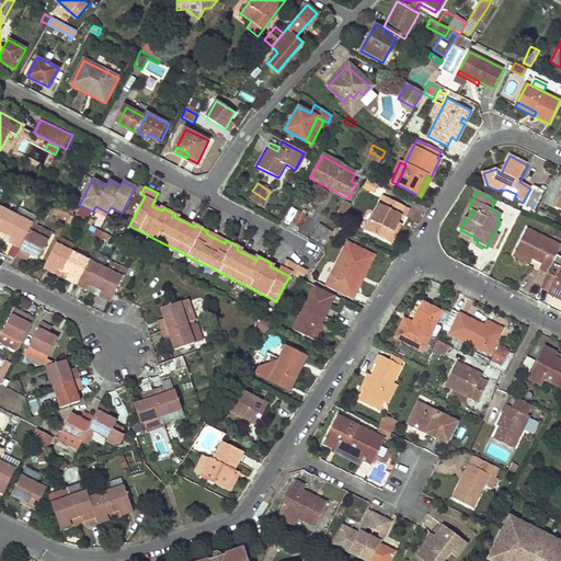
[(385,196),(367,231),(389,242),(399,224),(402,217),(405,218),(410,209),(385,196)]
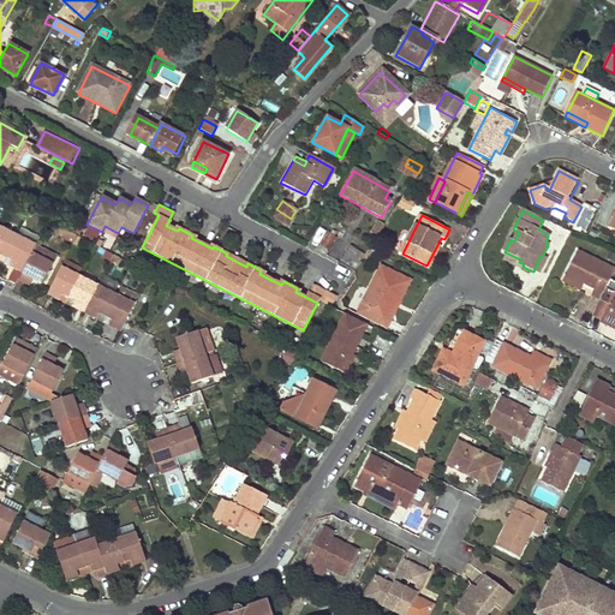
[(377,221),(370,233),(376,237),(384,225),(377,221)]
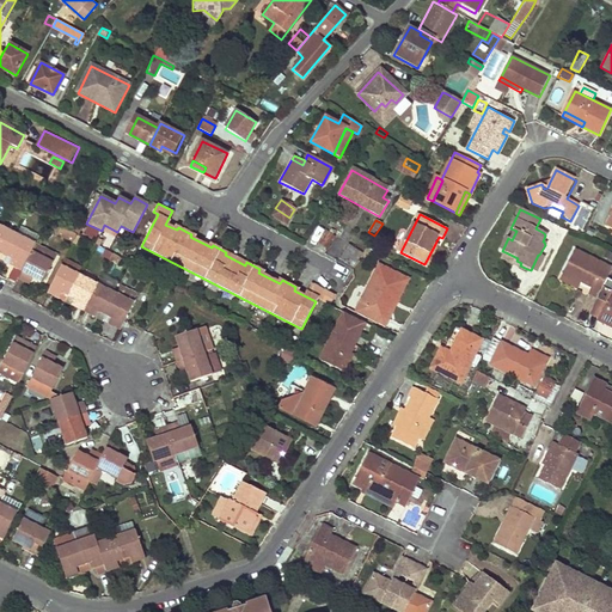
[(14,233),(0,225),(0,252),(4,255),(14,233)]
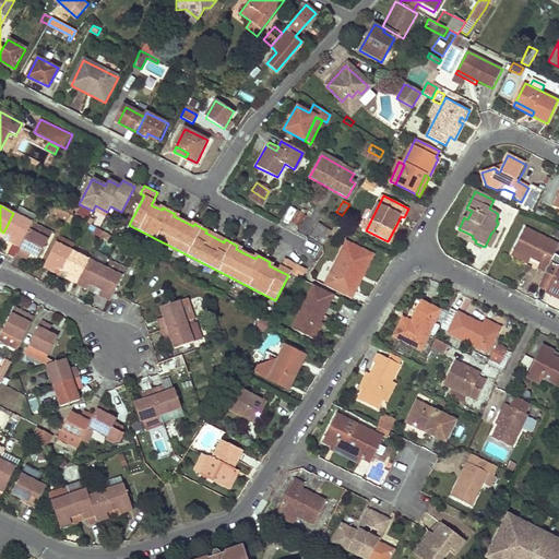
[(52,206),(49,212),(64,221),(68,214),(52,206)]
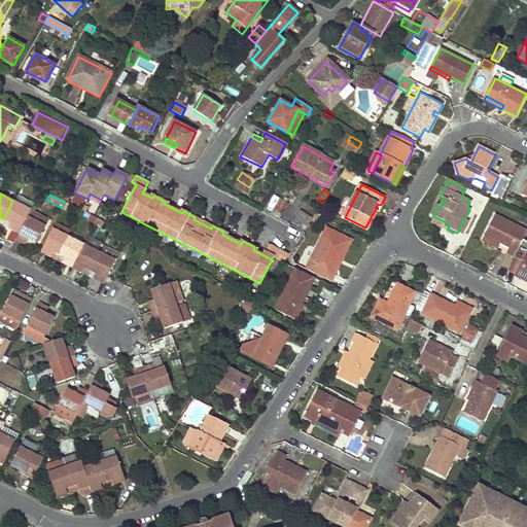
[(280,198),(273,208),(280,212),(287,203),(280,198)]
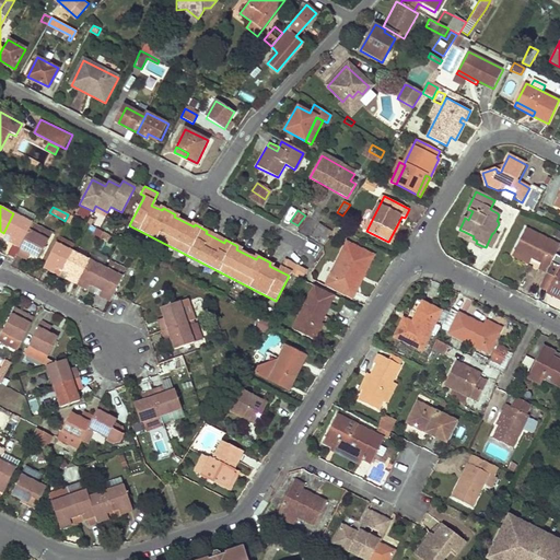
[(31,222),(13,213),(3,233),(10,236),(7,242),(19,247),(28,228),(31,222)]
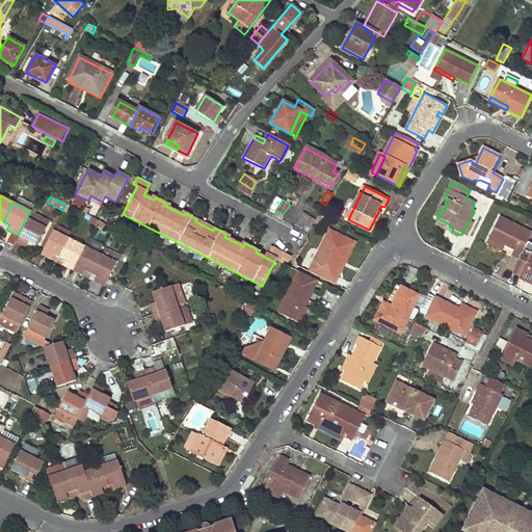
[(300,212),(292,223),(306,233),(313,220),(300,212)]
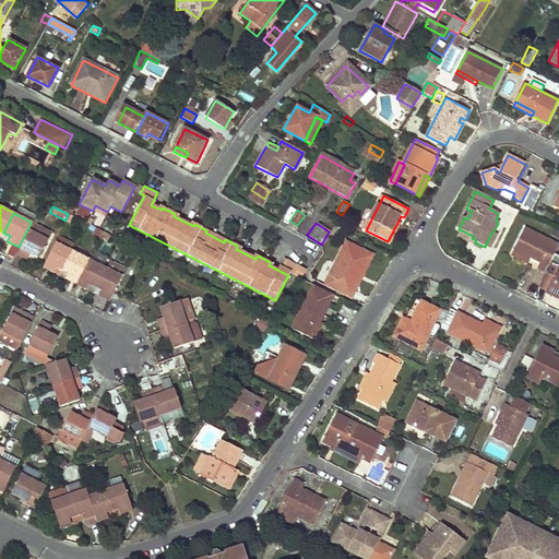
[(397,223),(388,241),(391,244),(401,225),(397,223)]
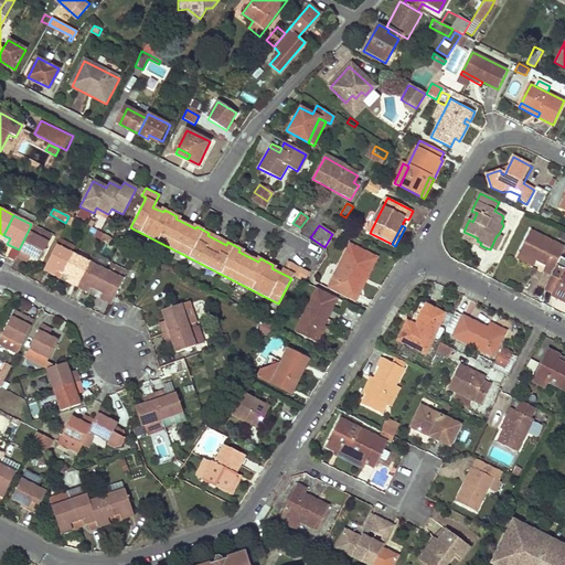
[(45,238),(29,230),(19,249),(16,255),(29,260),(31,256),(35,258),(45,238)]
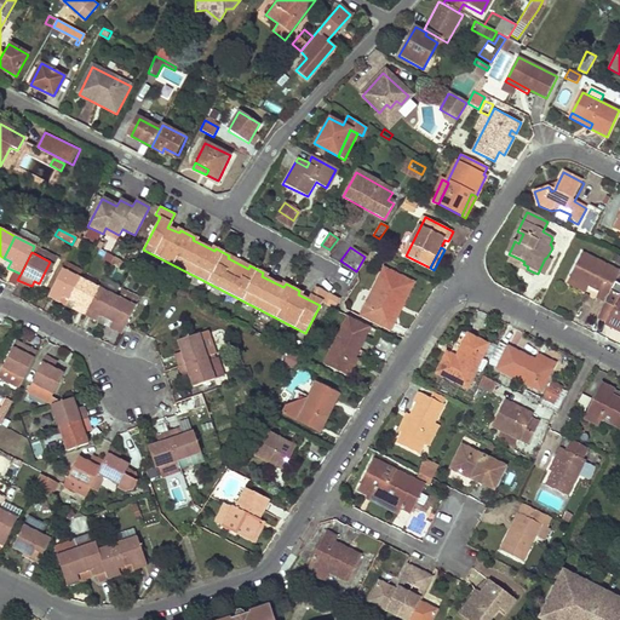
[(581,253),(569,280),(586,288),(589,286),(600,291),(596,298),(606,303),(610,291),(619,273),(581,253)]
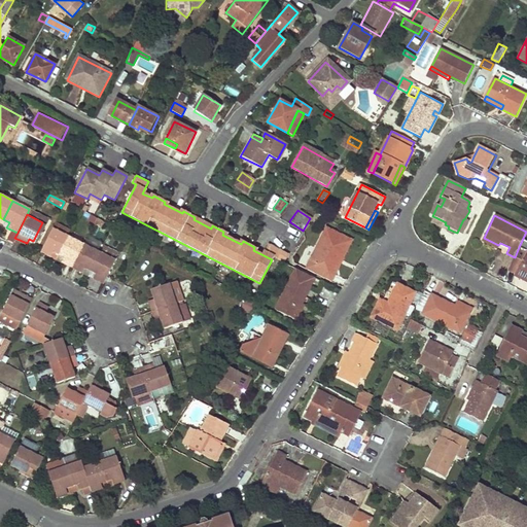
[(453,234),(454,232),(448,229),(449,226),(445,224),(446,222),(435,217),(432,223),(453,234)]
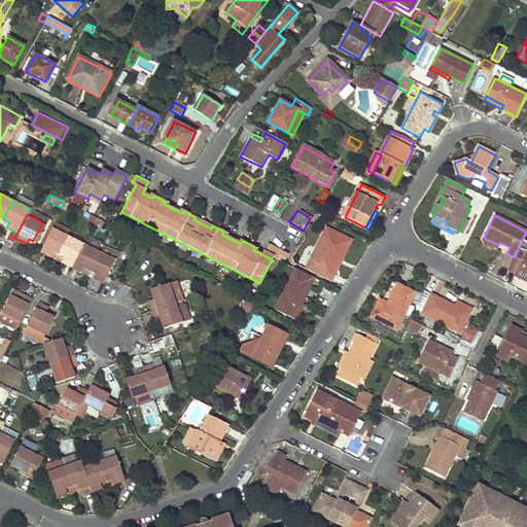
[(103,222),(97,219),(95,223),(102,227),(104,222),(103,222)]
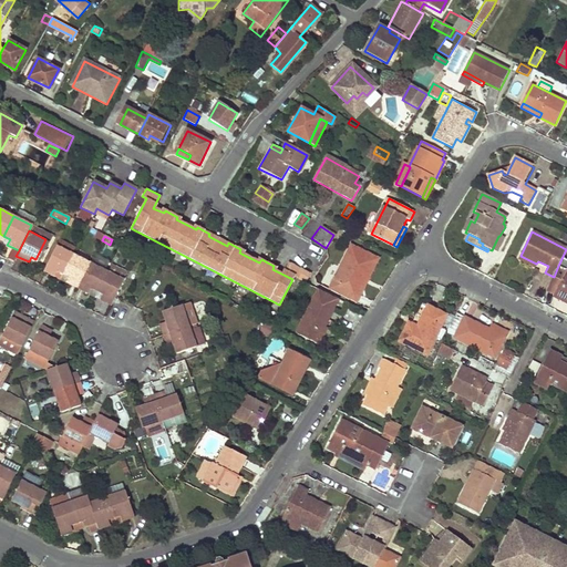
[(496,253),(504,238),(500,236),(498,236),(492,250),(496,253)]
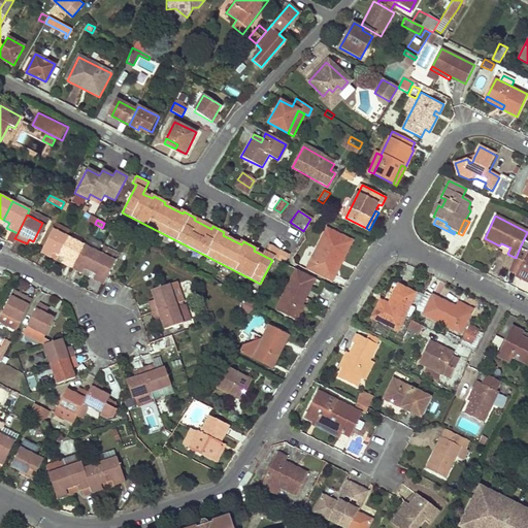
[(70,229),(55,221),(39,251),(50,256),(52,252),(58,254),(67,235),(70,229)]
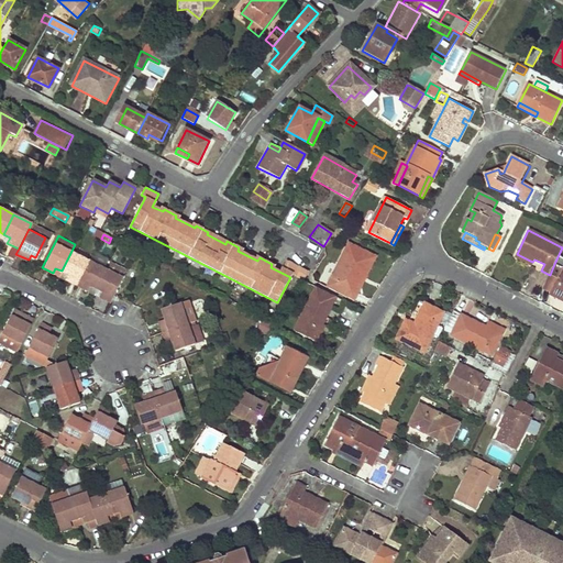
[(350,244),(328,288),(355,302),(361,290),(357,289),(374,256),(350,244)]
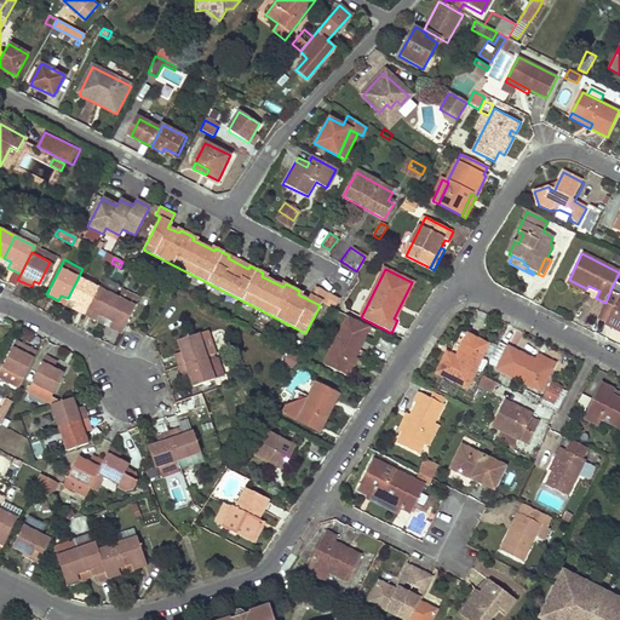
[(97,286),(79,276),(68,298),(73,300),(70,306),(82,313),(97,286)]
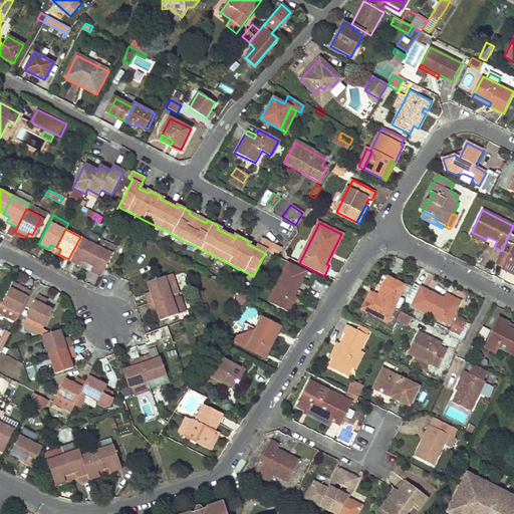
[(470,235),(485,242),(486,239),(472,232),(470,235)]
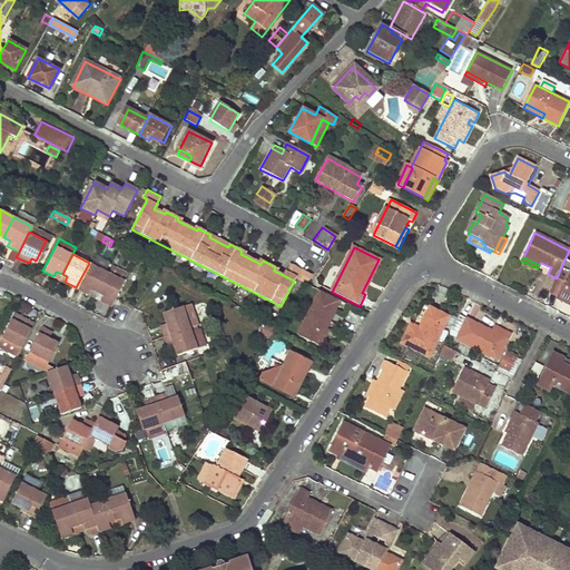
[(362,293),(365,294),(382,262),(379,259),(362,293)]
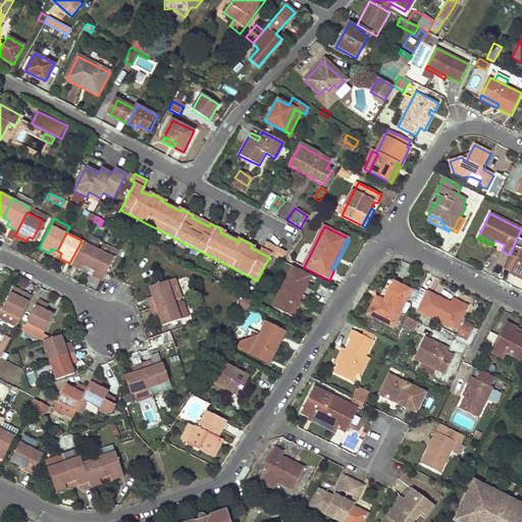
[(97,249),(82,241),(69,263),(80,268),(82,264),(88,267),(97,249)]
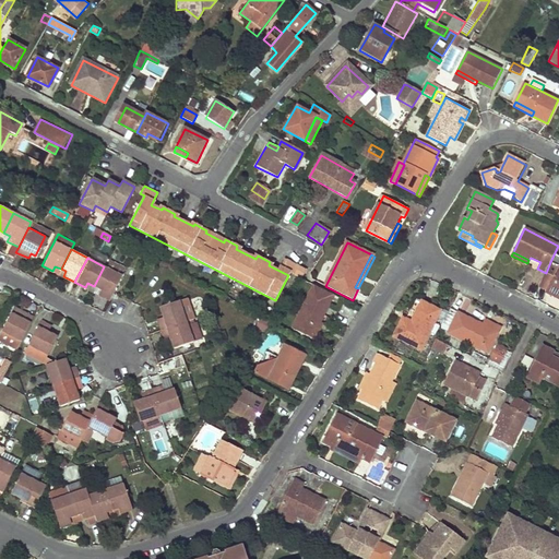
[(96,294),(107,299),(110,293),(125,265),(108,258),(104,266),(94,286),(98,289),(96,294)]
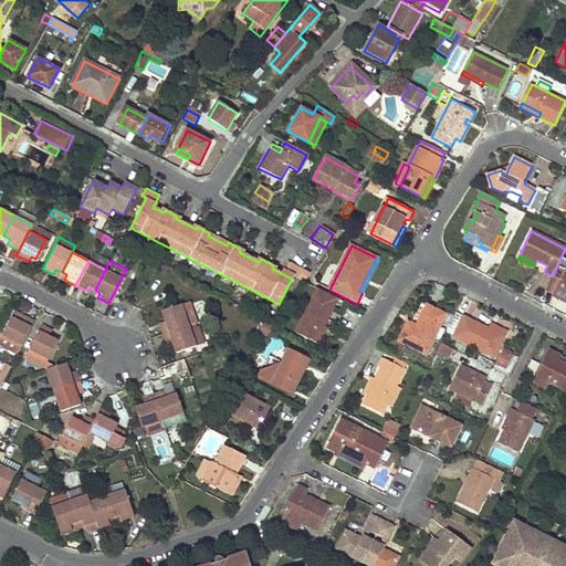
[(287,261),(281,273),(292,279),(293,276),(304,282),(308,272),(287,261)]
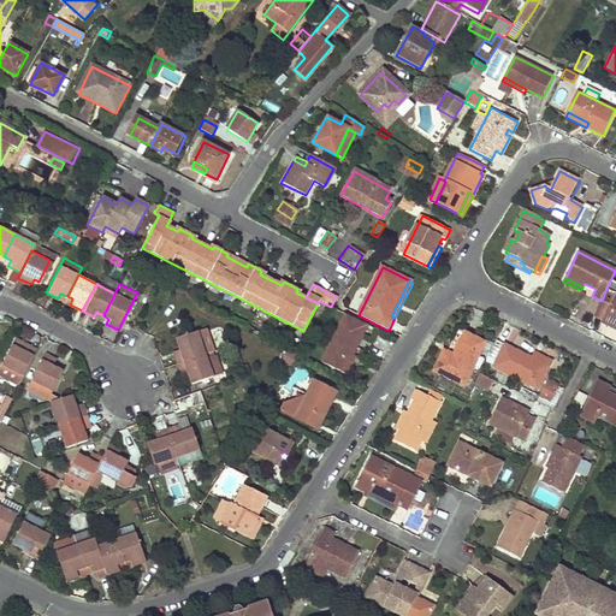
[(615,292),(606,289),(602,301),(593,317),(603,320),(600,324),(615,330),(615,292)]
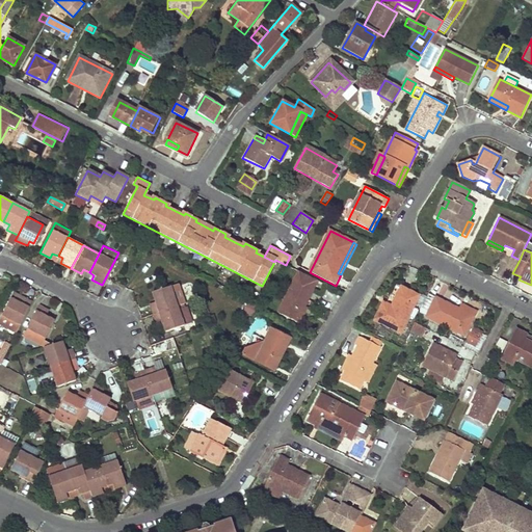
[(281,313),(298,322),(307,307),(319,282),(300,272),(281,313)]
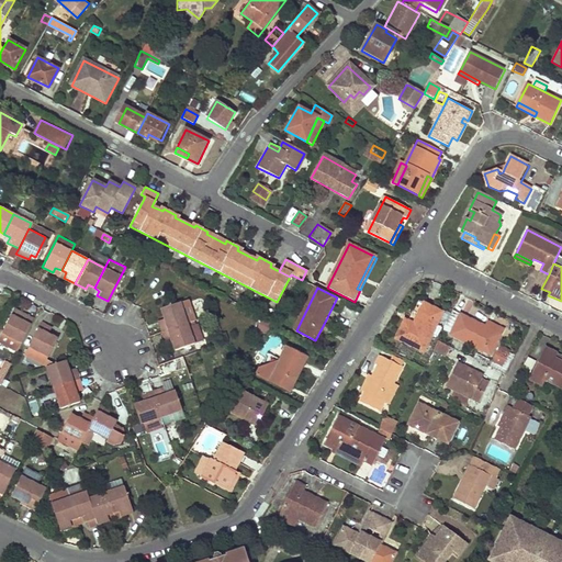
[(178,301),(158,307),(163,317),(164,321),(156,323),(159,330),(186,321),(178,301)]
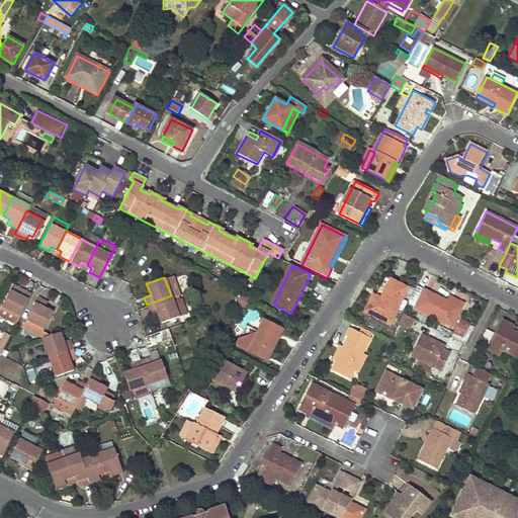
[(374,294),(365,312),(391,325),(409,288),(392,280),(382,298),(374,294)]
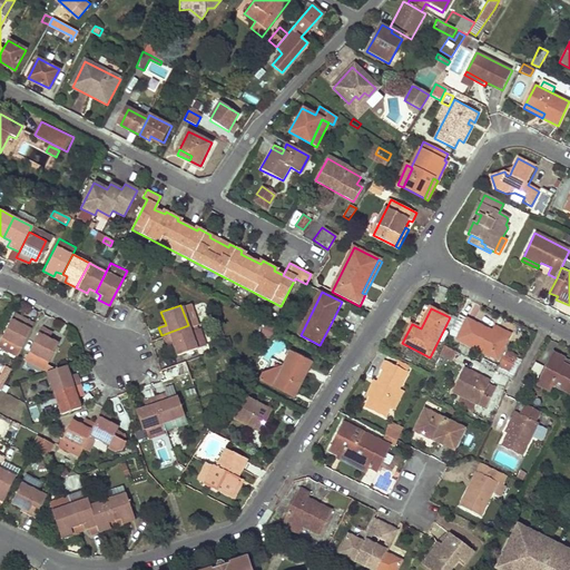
[(21,322),(11,317),(1,336),(21,345),(33,321),(27,317),(25,324),(21,322)]
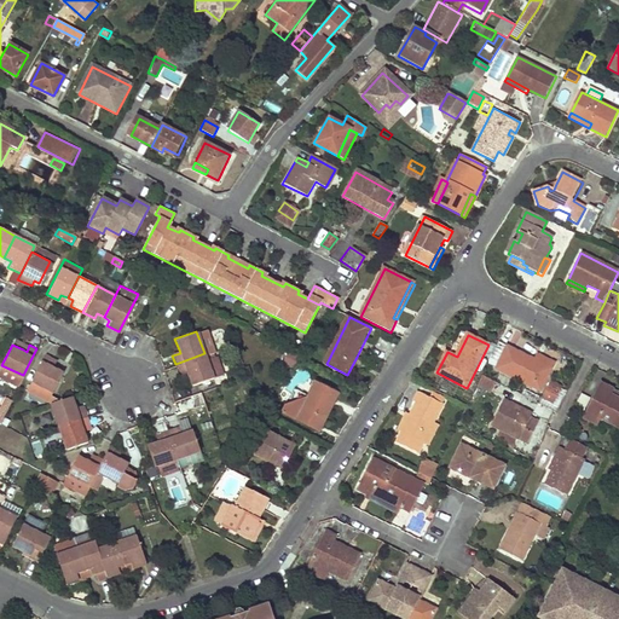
[(508,346),(496,369),(542,392),(553,369),(536,360),(508,346)]
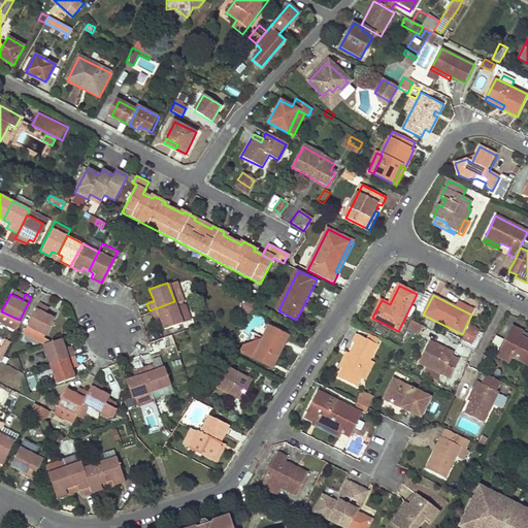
[(174,301),(150,310),(152,318),(159,315),(160,318),(163,327),(191,318),(186,301),(184,301),(183,298),(174,301)]
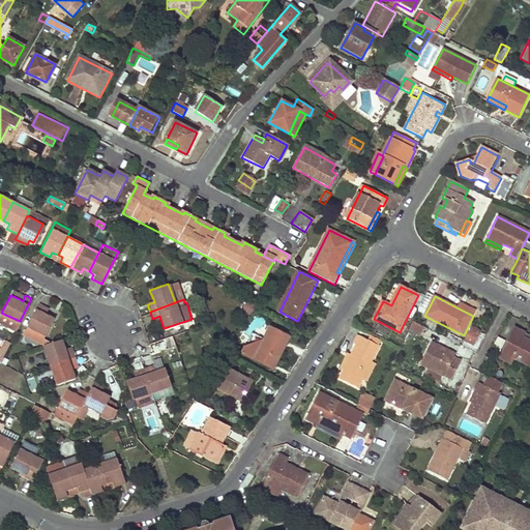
[(45,305),(38,302),(27,326),(46,334),(54,318),(46,314),(41,312),(45,305)]
